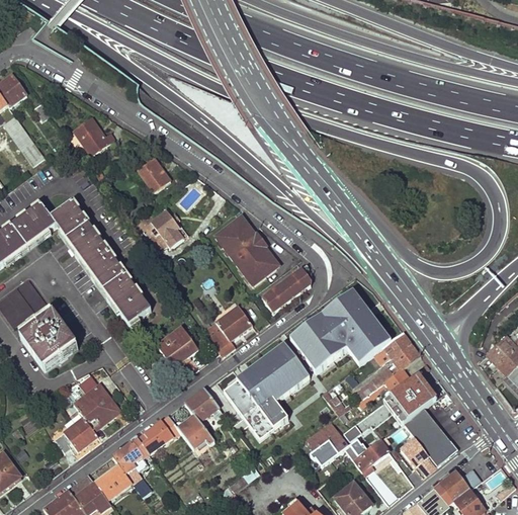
[(12,76),(0,85),(0,95),(8,106),(9,107),(26,95),(12,76)]
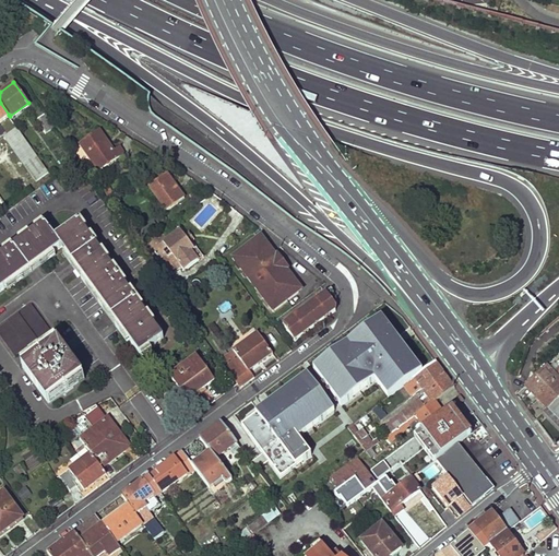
[(45,113),(37,118),(45,129),(52,123),(45,113)]
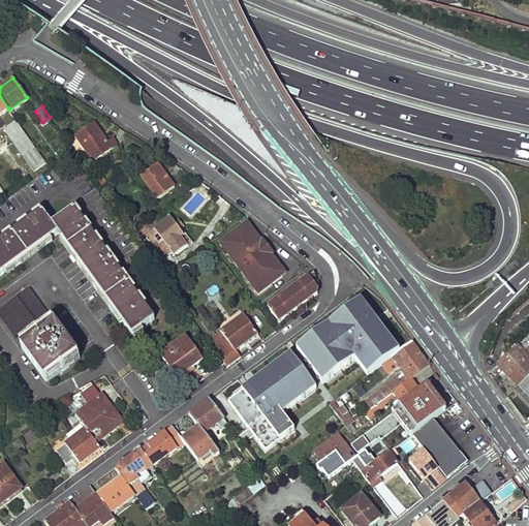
[(14,118),(3,126),(37,175),(50,165),(14,118)]
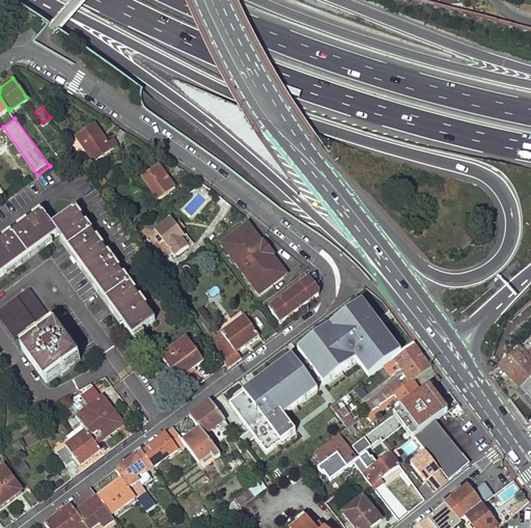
[(103,133),(94,120),(76,134),(84,146),(103,133)]
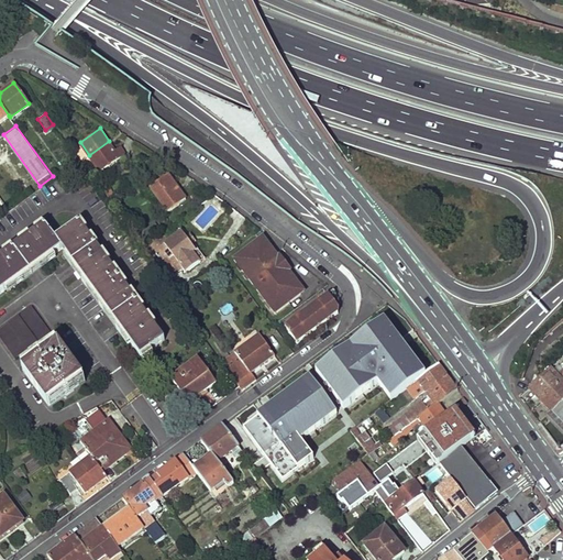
[(124,150),(120,143),(113,147),(109,141),(89,155),(99,168),(124,150)]
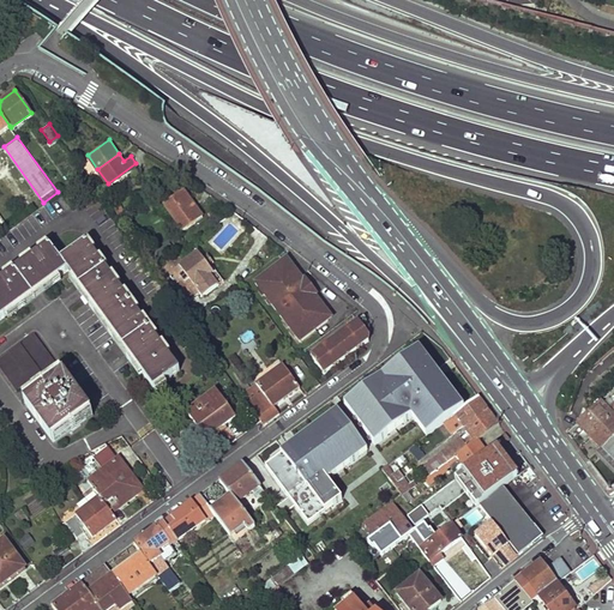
[(193,200),(182,186),(163,200),(173,215),(193,200)]
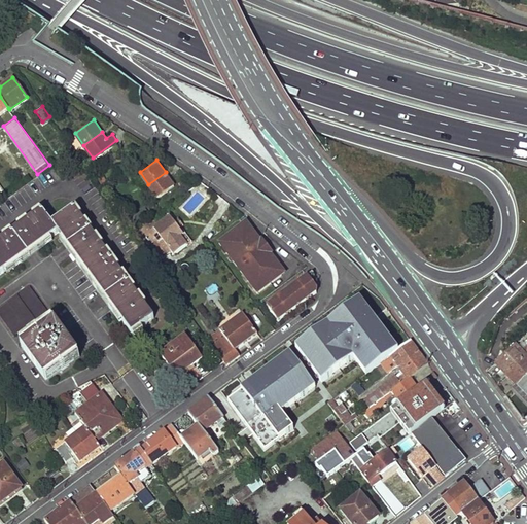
[(174,183),(166,172),(148,184),(156,196),(174,183)]
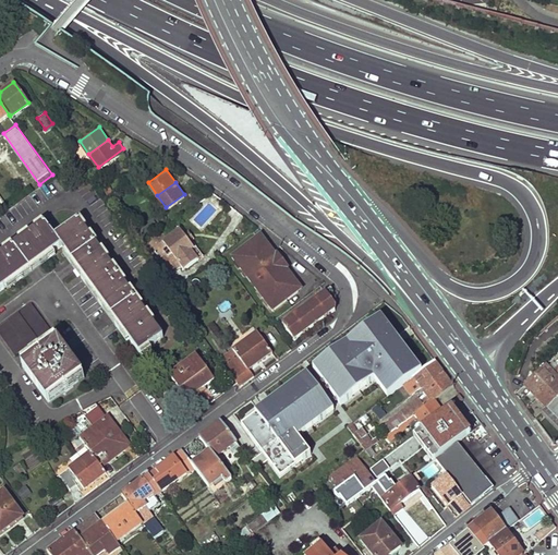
[(84,214),(61,231),(79,255),(101,237),(84,214)]
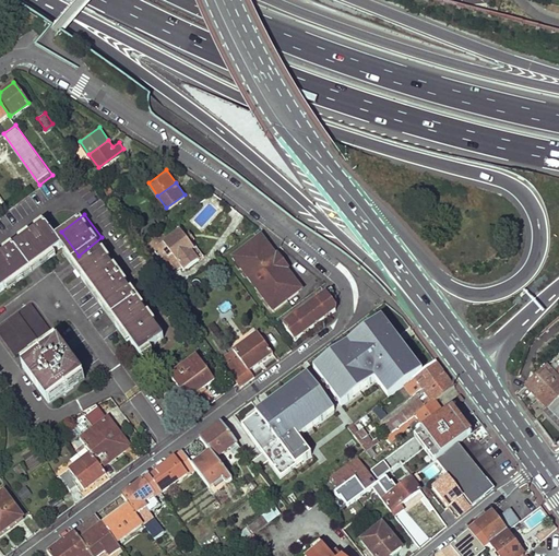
[(18,239),(36,264),(67,240),(61,232),(50,216),(18,239)]
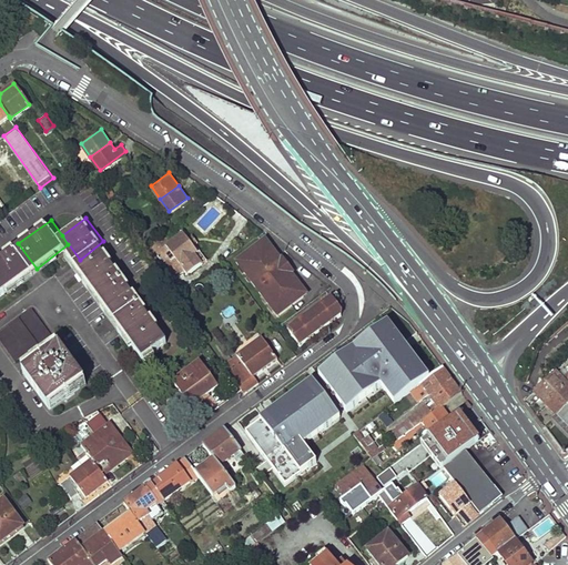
[(160,234),(150,241),(161,256),(160,258),(173,274),(183,266),(188,271),(202,260),(185,239),(188,236),(182,230),(169,240),(165,242),(160,234)]
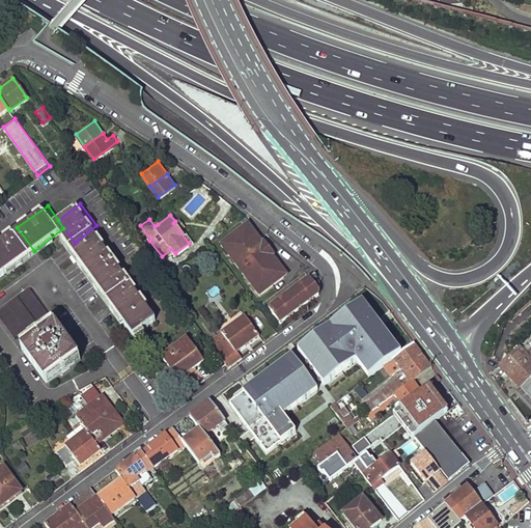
[(152,216),(149,219),(155,226),(158,224),(152,216)]
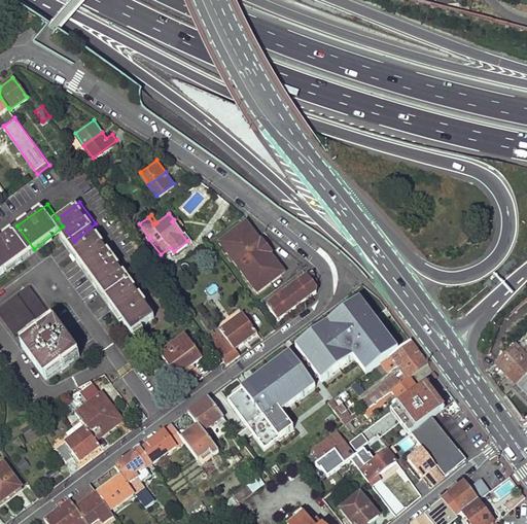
[(174,219),(172,221),(187,241),(187,242),(194,237),(182,221),(183,219),(180,215),(174,219)]
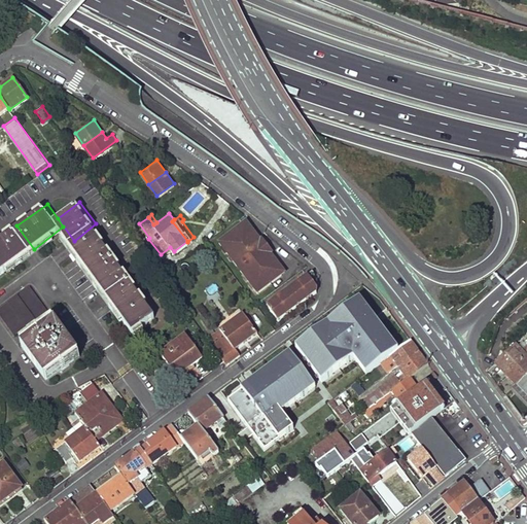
[(247,220),(243,223),(282,275),(286,271),(272,252),(274,251),(262,238),(261,239),(247,220)]
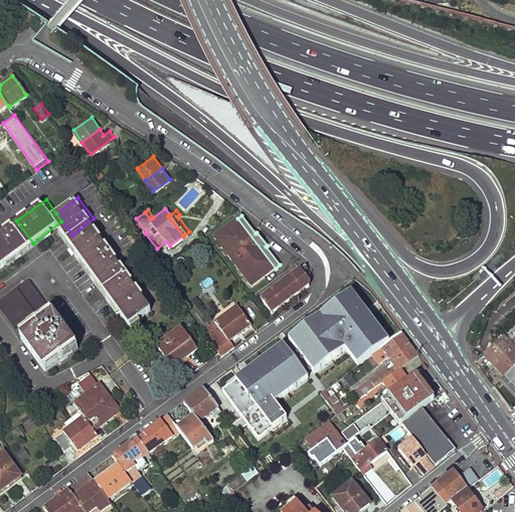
[(113,244),(94,218),(72,235),(92,260),(113,244)]
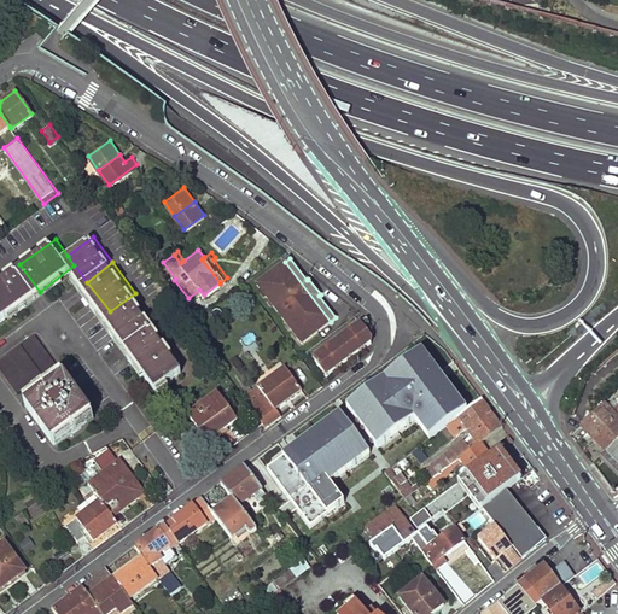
[(285,262),(257,282),(303,343),(331,322),(285,262)]
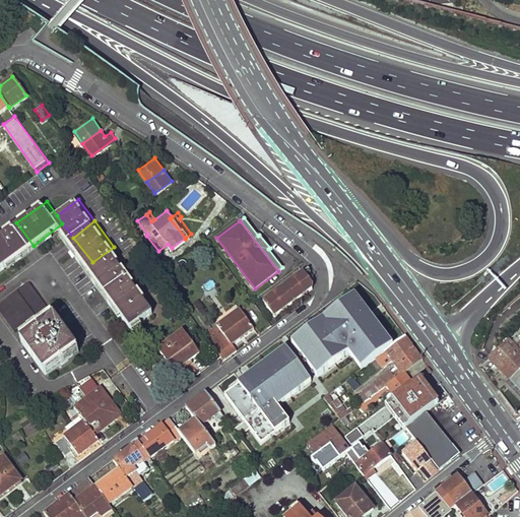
[(16,222),(0,234),(0,269),(34,246),(16,222)]
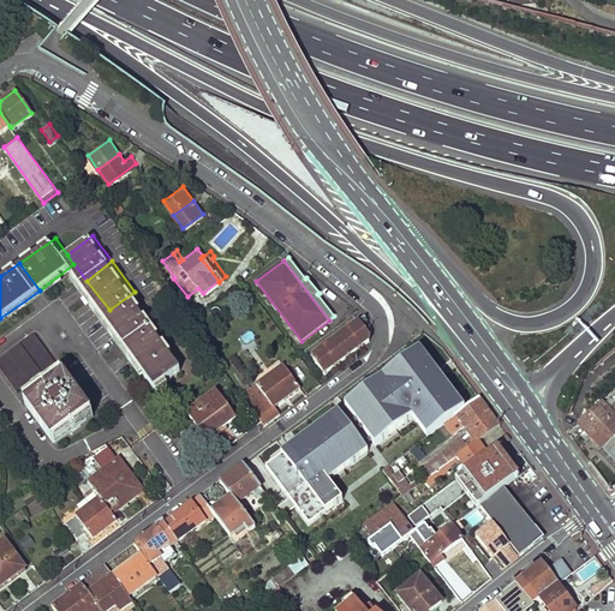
[(132,341),(156,322),(144,305),(135,292),(109,310),(132,341)]
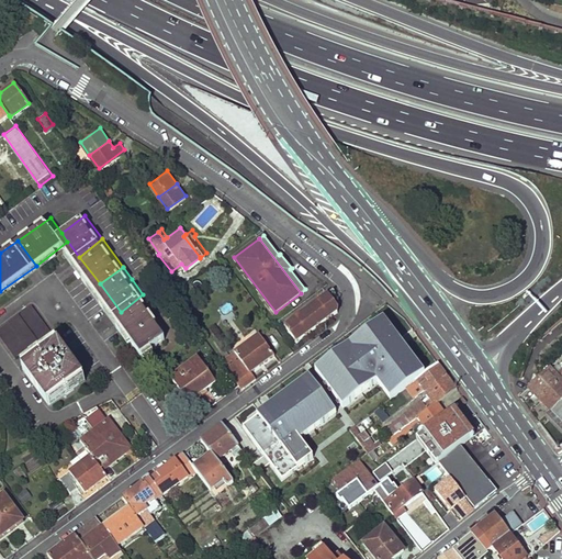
[(289,322),(285,324),(298,341),(338,311),(338,306),(336,303),(334,299),(337,298),(337,294),(334,289),(327,293),(330,297),(291,325),(289,322)]
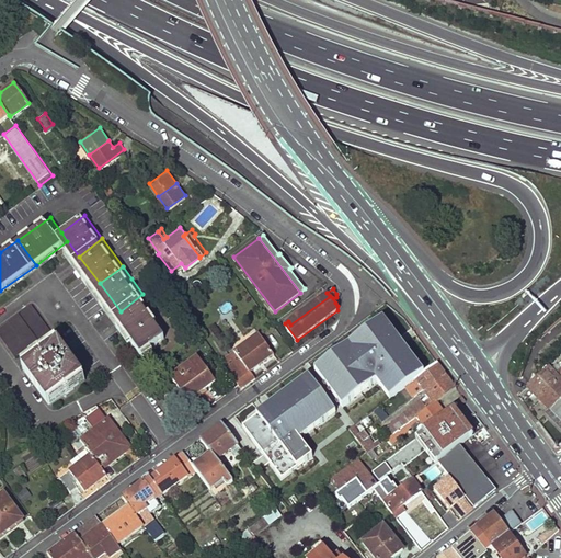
[(327,293),(288,321),(290,325),(330,296),(327,293)]
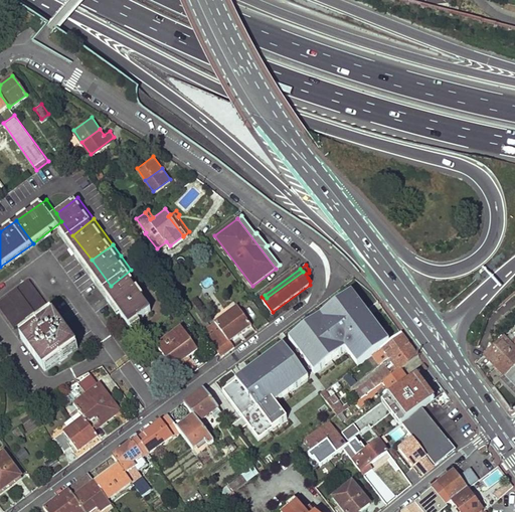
[(156,304),(131,270),(111,286),(134,320),(156,304)]
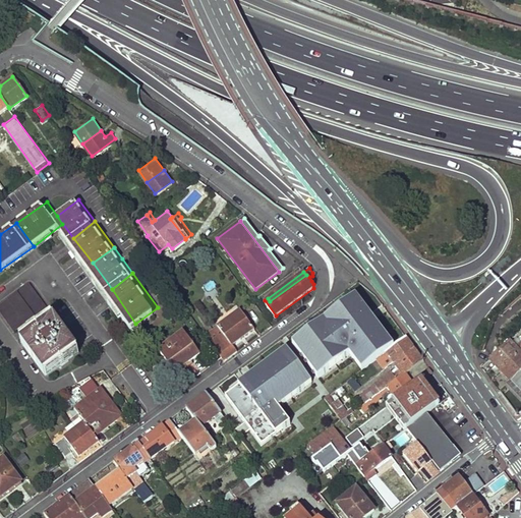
[(30,281),(0,302),(0,308),(14,329),(47,304),(30,281)]
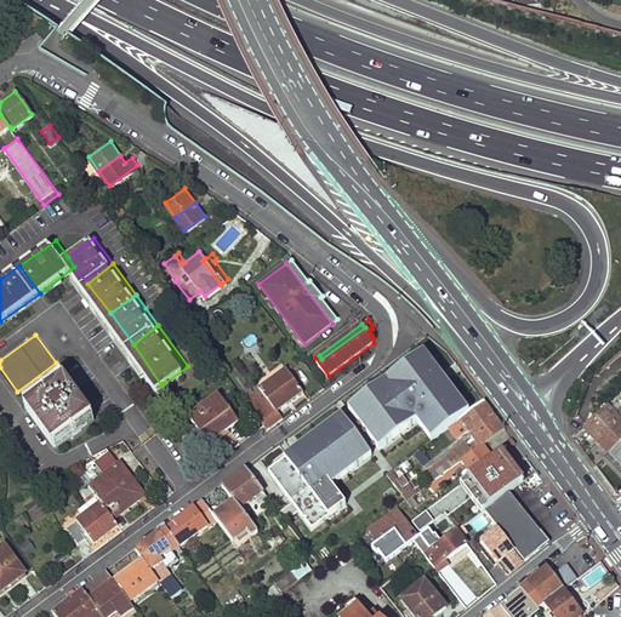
[(348,406),(380,449),(417,420),(432,438),(450,424),(454,422),(465,413),(459,406),(463,403),(453,388),(448,390),(436,375),(440,372),(423,349),(410,360),(414,364),(398,376),(394,371),(377,384),(381,389),(364,401),(362,396),(348,406)]
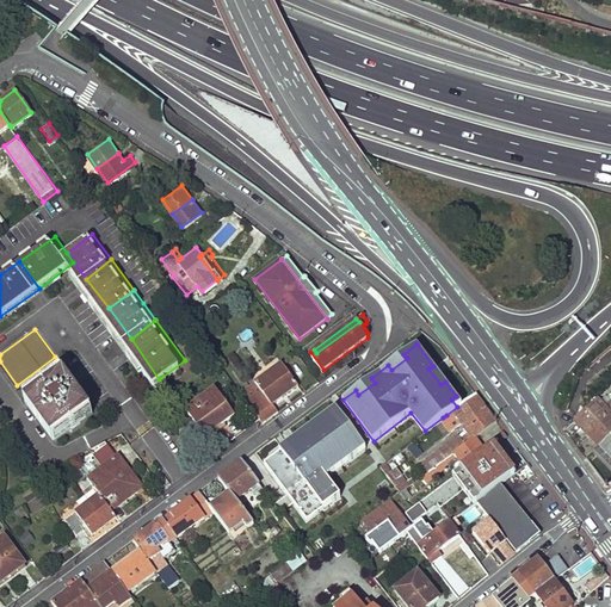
[(403,354),(388,365),(392,370),(407,358),(403,354)]
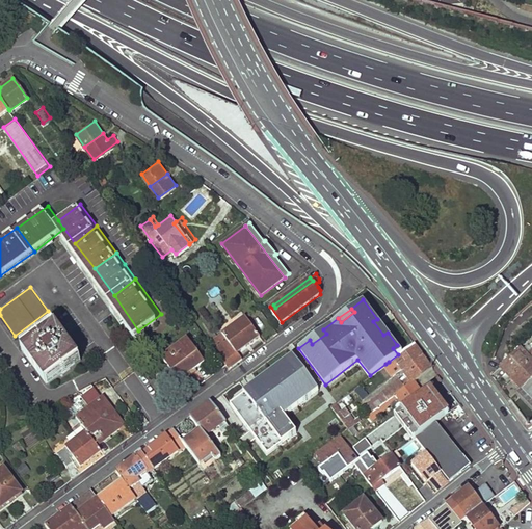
[(245,312),(210,338),(225,361),(230,366),(243,355),(239,350),(261,334),(245,312)]
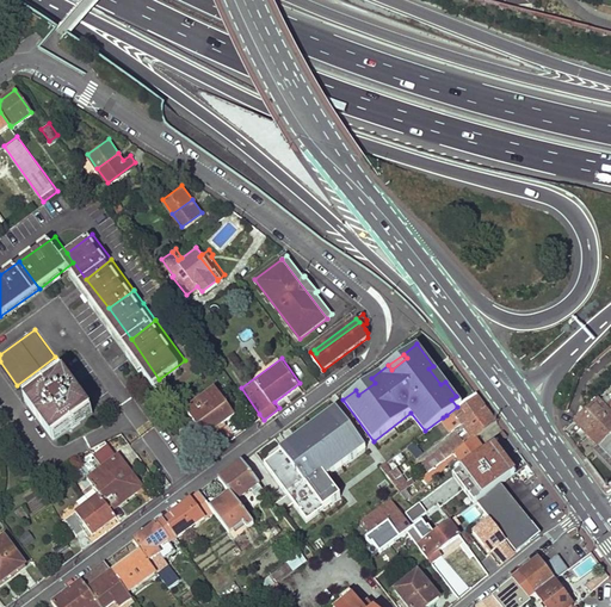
[(433,366),(429,369),(440,384),(445,382),(433,366)]
